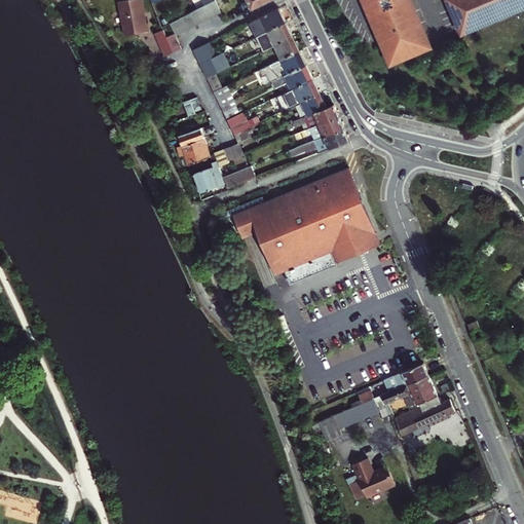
[(118,0),(114,1),(122,36),(146,31),(139,0),(118,0)]
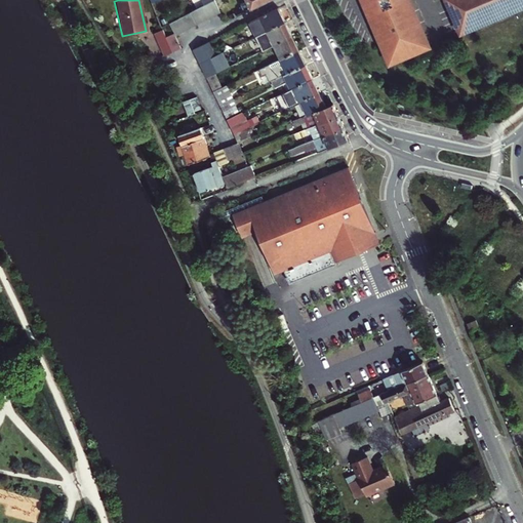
[(212,0),(167,24),(170,31),(172,35),(217,12),(212,0)]
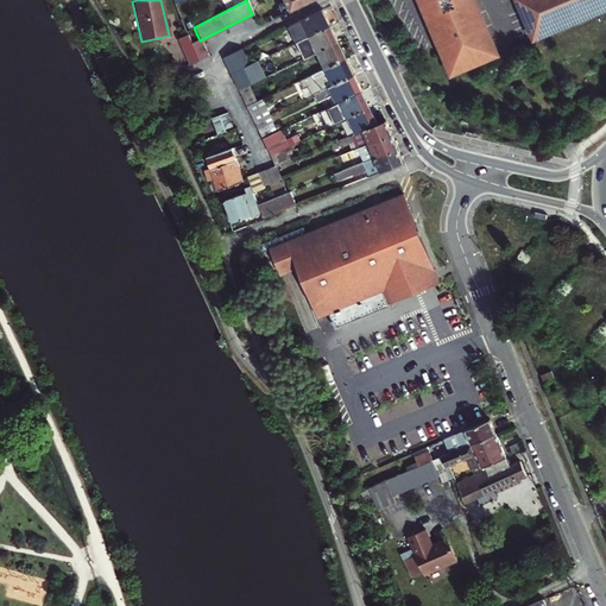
[(273,18),(310,0),(283,0),(276,4),(281,12),(272,17),(273,18)]
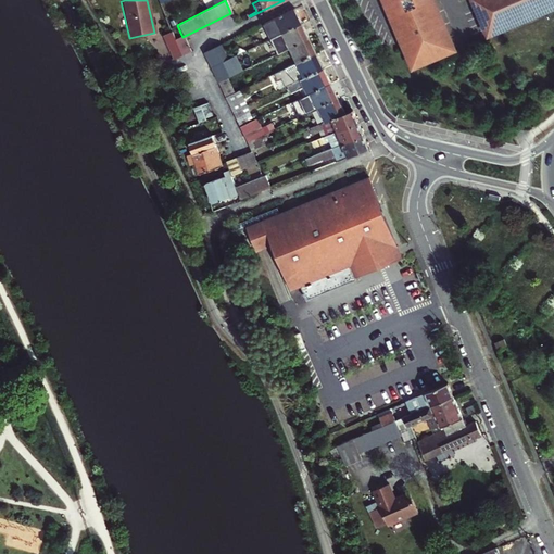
[(380,0),(411,70),(457,50),(437,0),(380,0)]
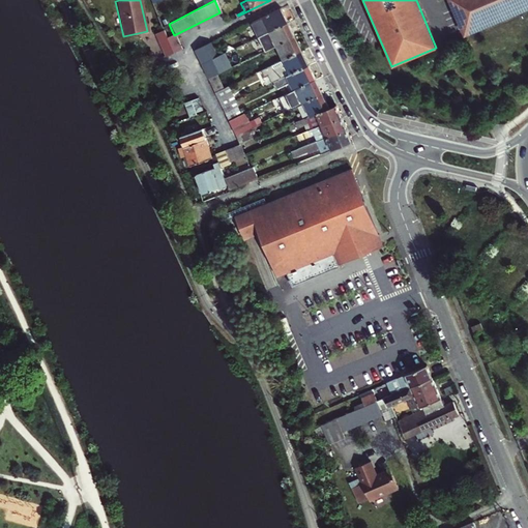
[(448,0),(464,35),(527,7),(527,0),(448,0)]
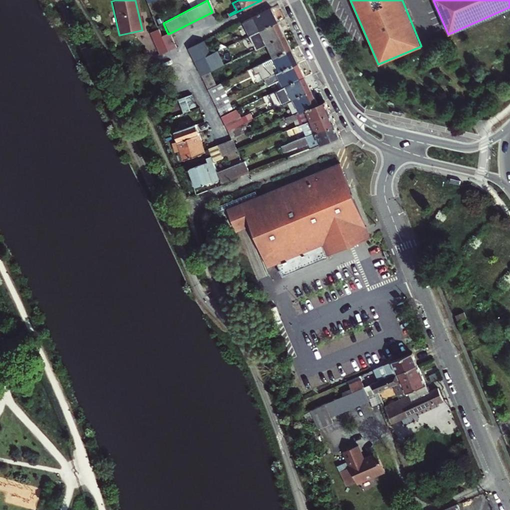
[(241,22),(247,36),(275,23),(268,9),(241,22)]
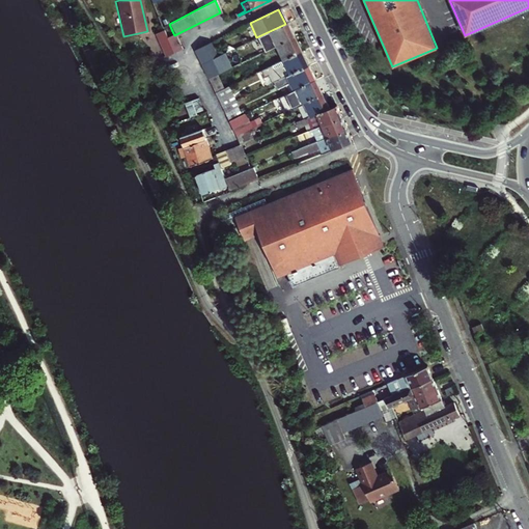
[(293,38),(285,24),(256,37),(263,52),(273,48),(293,38)]
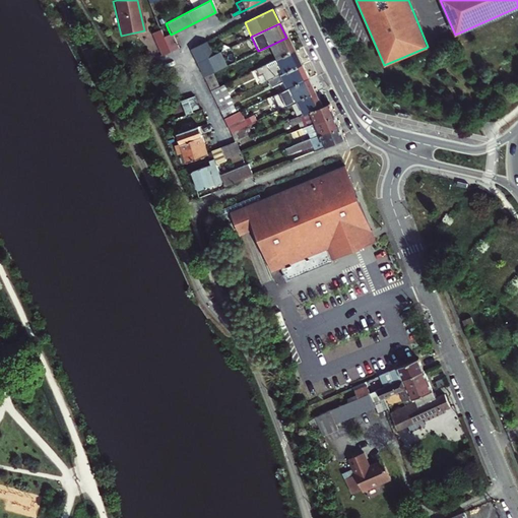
[(160,34),(157,26),(148,30),(159,54),(168,50),(160,34)]
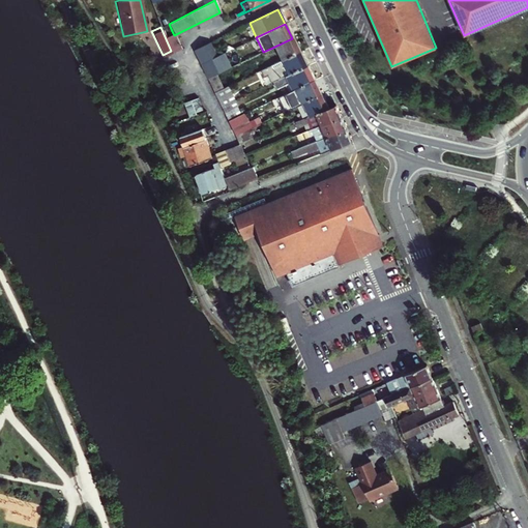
[(172,31),(164,34),(171,51),(179,47),(174,35),(172,31)]
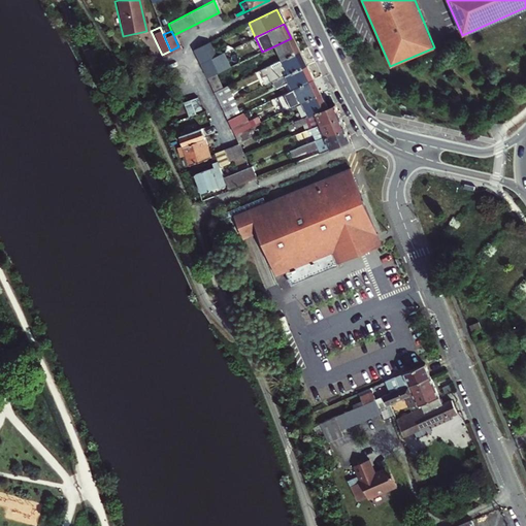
[(297,53),(291,38),(271,47),(278,61),(297,53)]
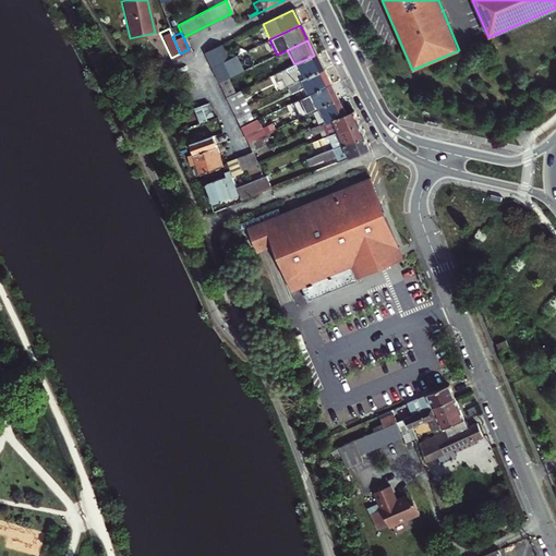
[(203,53),(209,69),(230,59),(222,44),(203,53)]
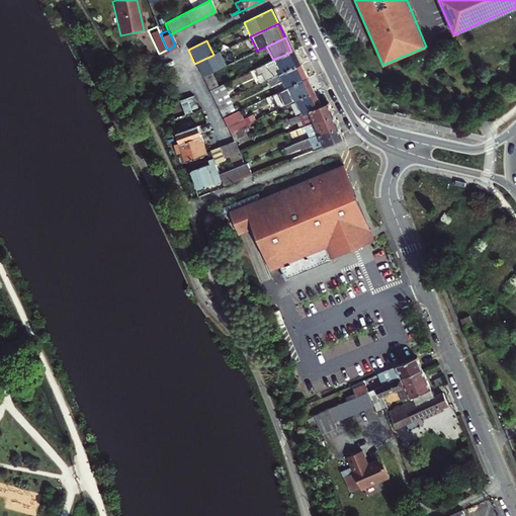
[(298,65),(291,52),(273,60),(254,70),(261,83),(268,79),(298,65)]
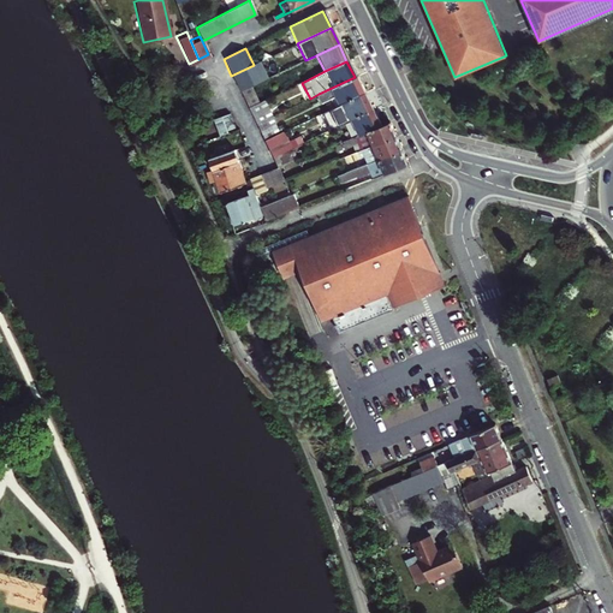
[(254,65),(231,76),(239,93),(250,87),(267,79),(260,63),(254,65)]
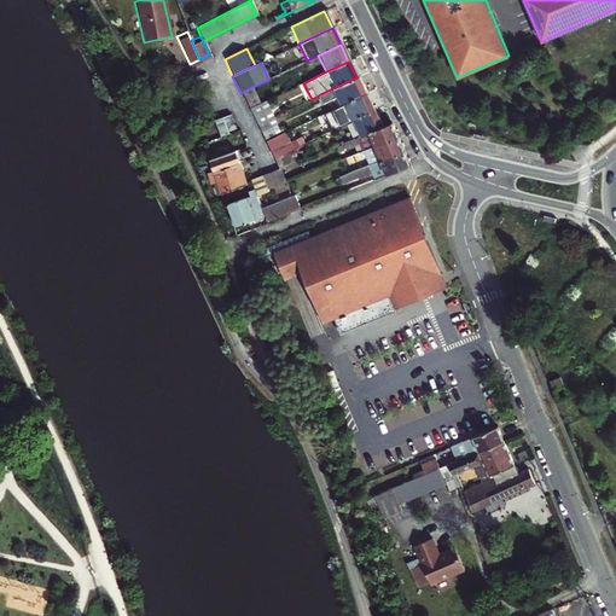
[(365,94),(356,77),(320,94),(324,102),(330,100),(335,109),(365,94)]
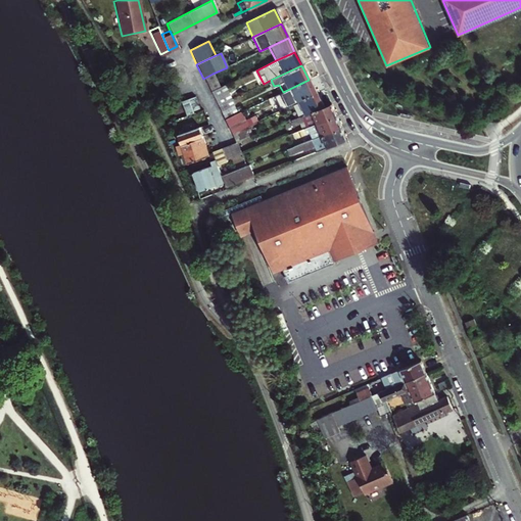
[(210,93),(220,89),(212,74),(203,79),(210,93)]
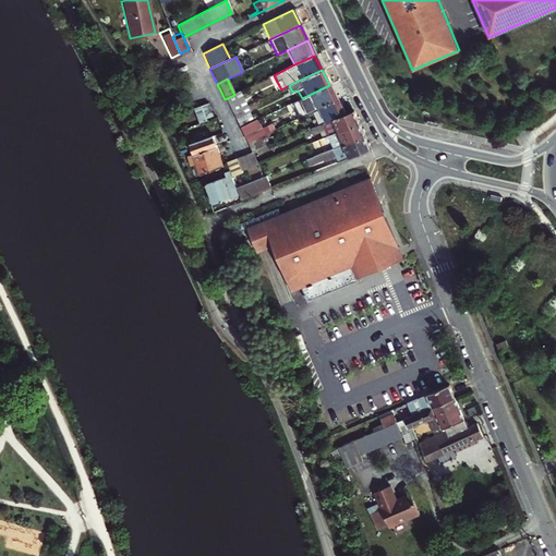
[(329,85),(302,98),(285,107),(292,122),(316,110),(337,100),(329,85)]
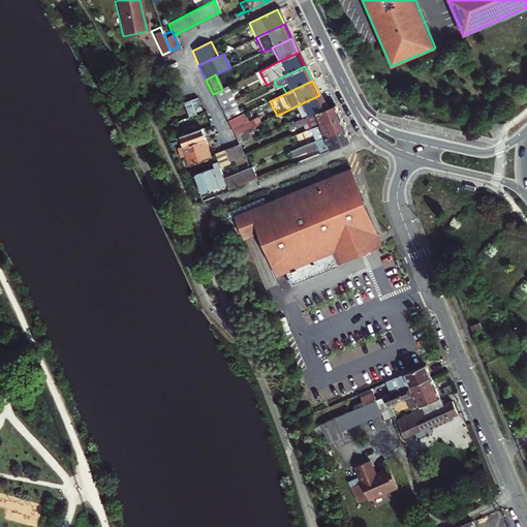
[(226,88),(222,90),(213,94),(219,107),(227,104),(233,101),(226,88)]
